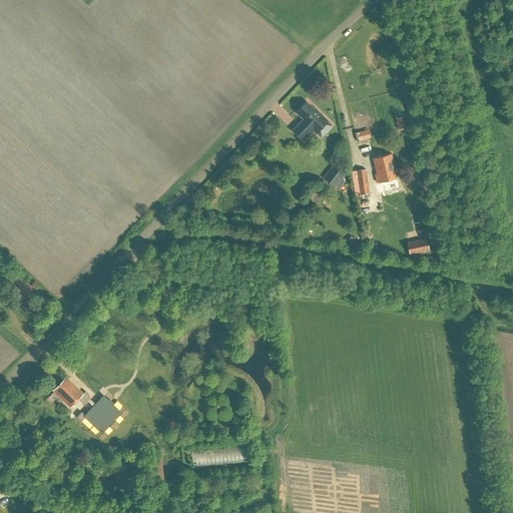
[(301,121),(293,130),(304,141),(314,130),(316,133),(328,120),(316,108),(315,109),(307,101),(296,112),(305,120),(302,122),(301,121)]
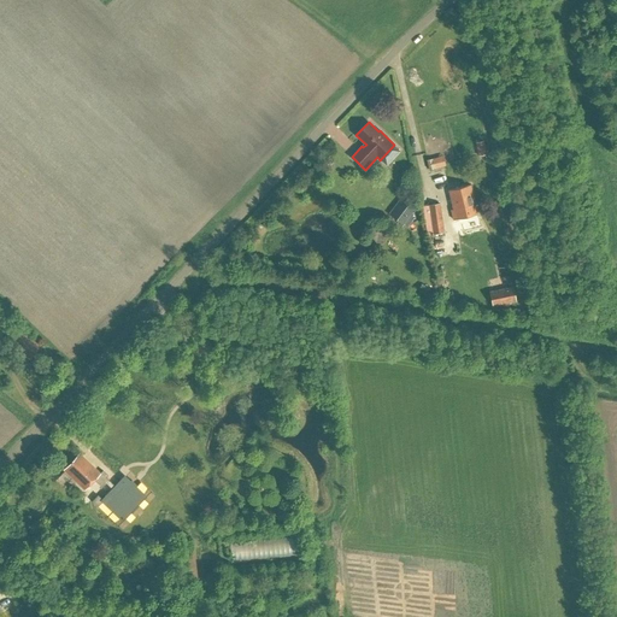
[(430,169),(445,165),(442,154),(427,159),(430,169)]
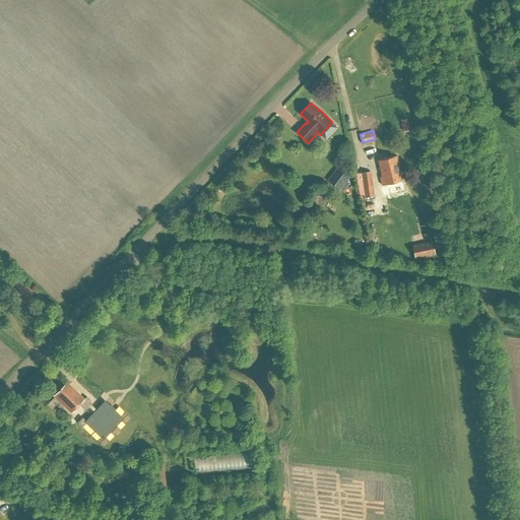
[(394,156),(378,160),(381,177),(398,173),(394,156)]
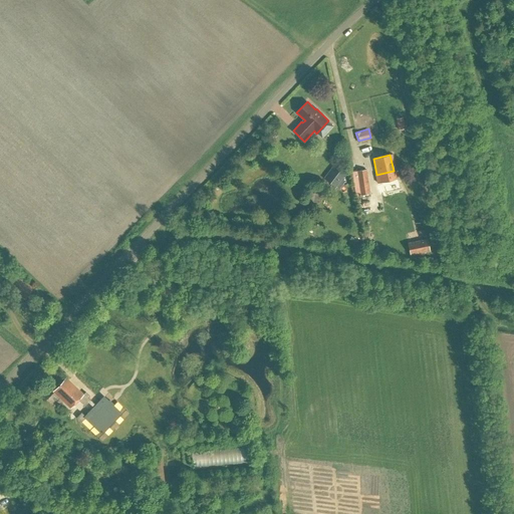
[(333,165),(323,179),(335,188),(345,175),(333,165)]
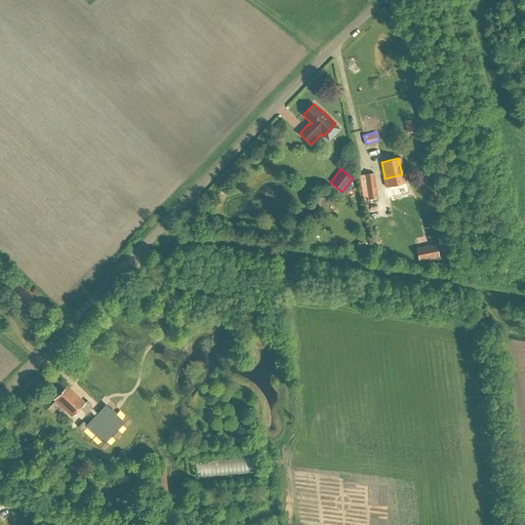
[(377,197),(374,172),(364,174),(368,199),(377,197)]
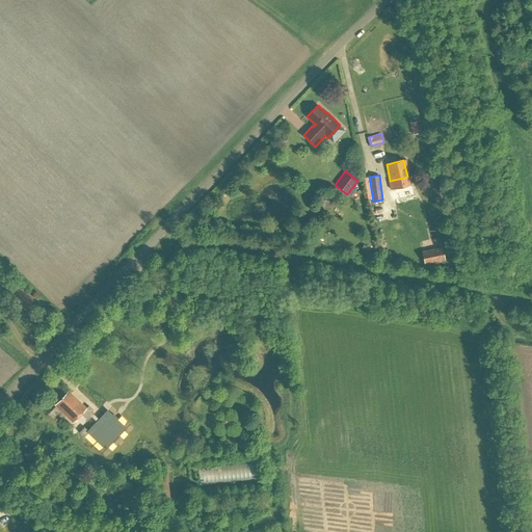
[(343,198),(335,217),(342,220),(350,203),(343,198)]
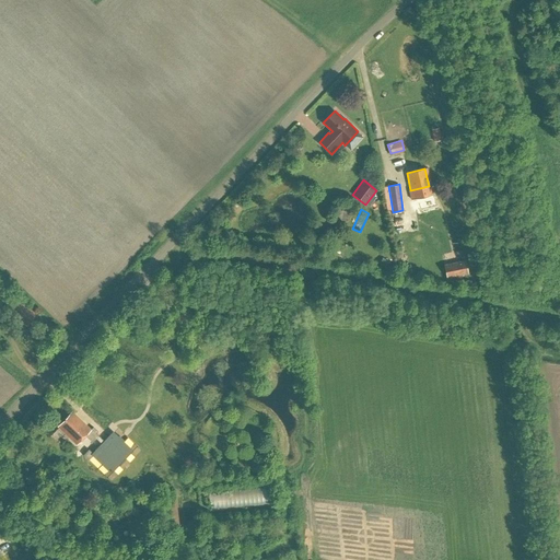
[(463,258),(441,266),(445,279),(467,272),(463,258)]
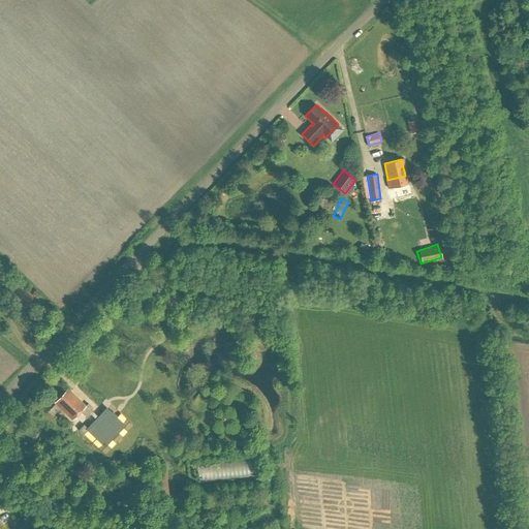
[(395,261),(411,261),(411,253),(395,253),(395,261)]
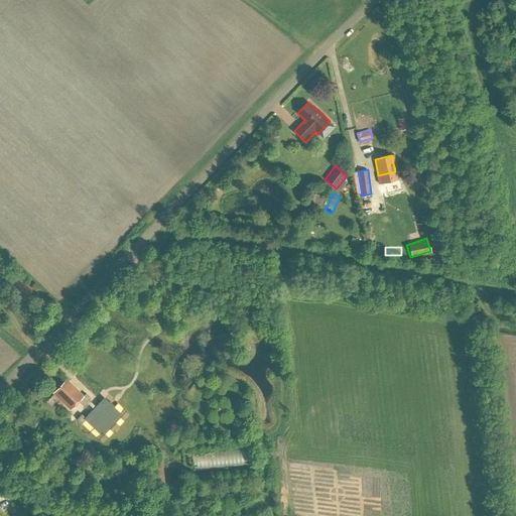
[(61,382),(52,392),(71,409),(83,396),(68,381),(65,384),(61,382)]
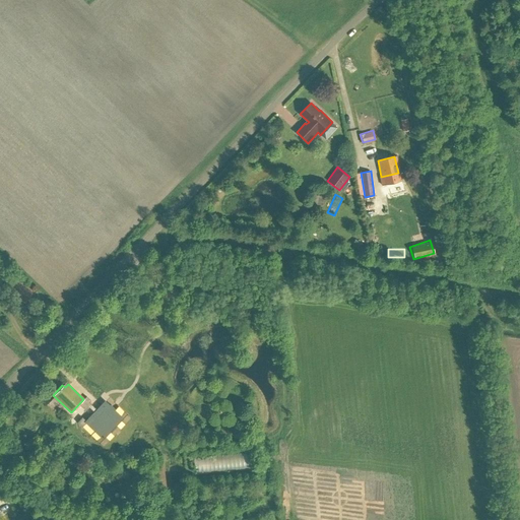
[(103,439),(122,416),(103,400),(83,421),(103,439)]
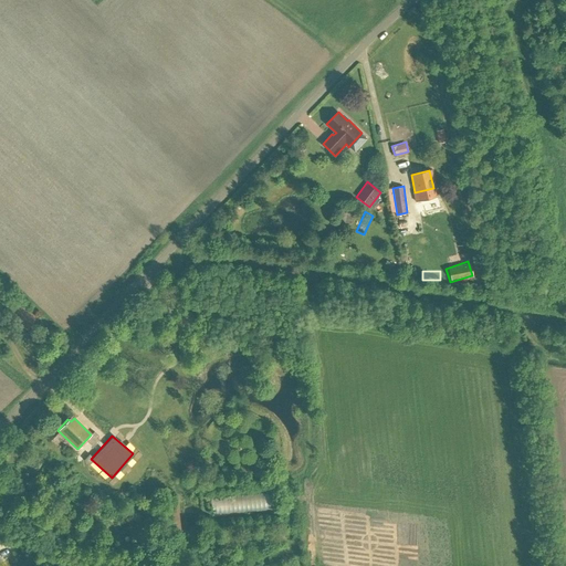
[(247,504),(247,510),(265,509),(264,495),(271,494),(271,492),(233,495),(233,501),(240,501),(240,504),(247,504)]
